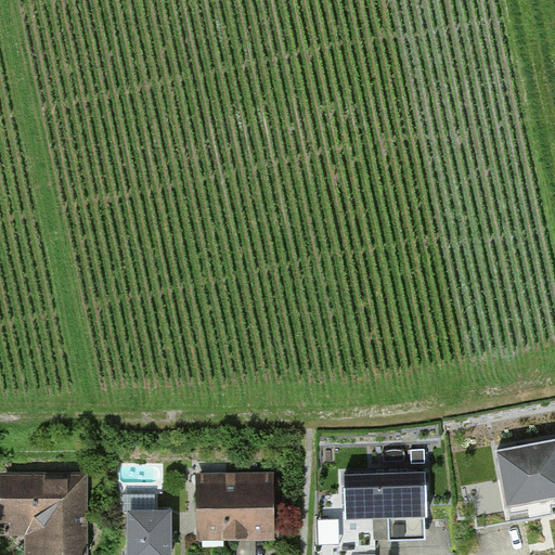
[(554,439),(498,451),(512,523),(554,515),(553,507),(554,506),(554,439)]
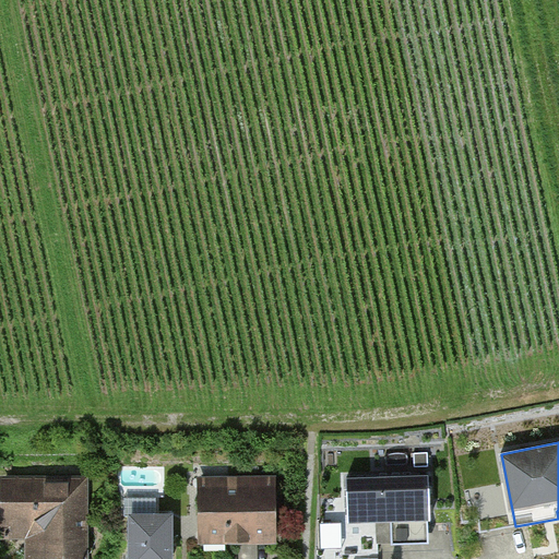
[(430,475),(346,478),(348,523),(377,522),(378,536),(393,535),(393,543),(430,542),(429,519),(431,519),(430,475)]
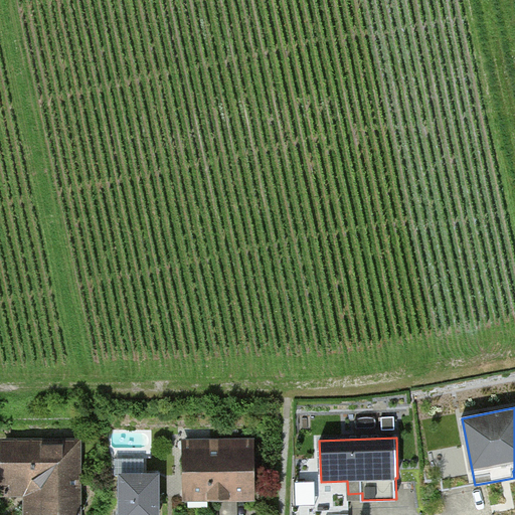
[(76,444),(5,444),(5,494),(27,493),(27,514),(76,514),(76,464),(81,459),(80,451),(76,444)]
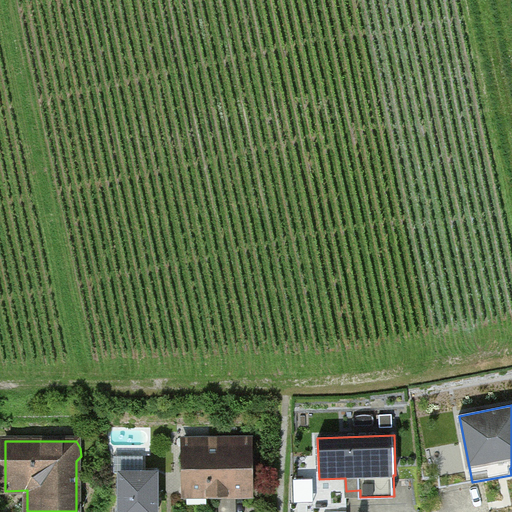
[(187,442),(187,494),(250,493),(249,441),(187,442)]
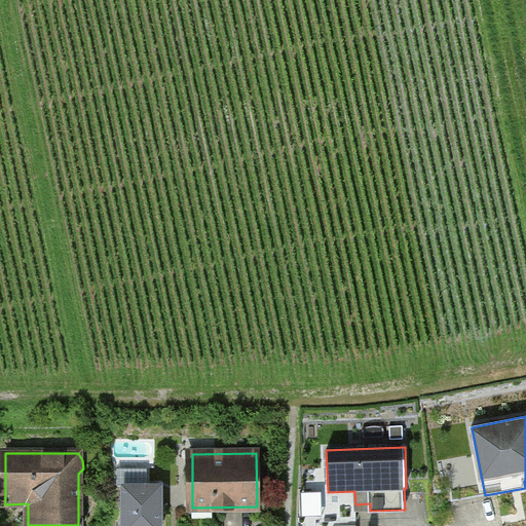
[(161,525),(161,485),(124,485),(124,525),(161,525)]
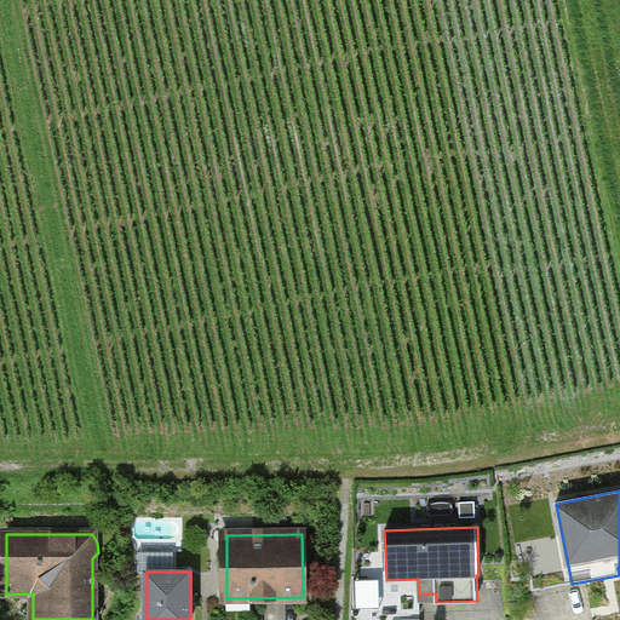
[(382,600),(380,575),(359,577),(360,601),(382,600)]
